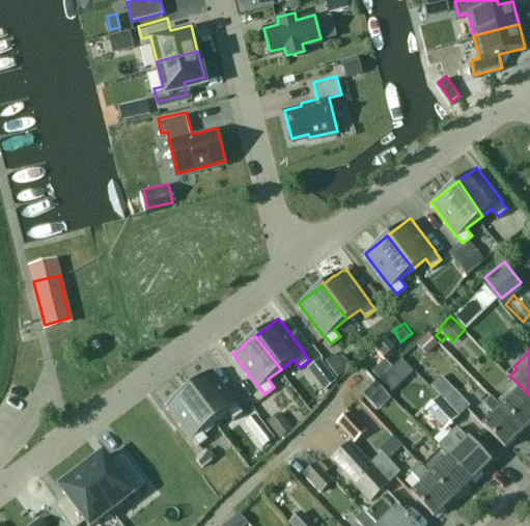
[(351,364),(340,352),(336,355),(333,351),(324,357),(328,363),(336,375),(351,364)]
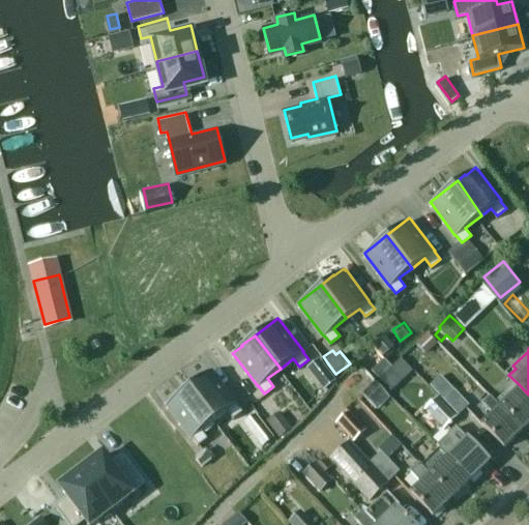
[(405,354),(380,377),(393,391),(418,369),(405,354)]
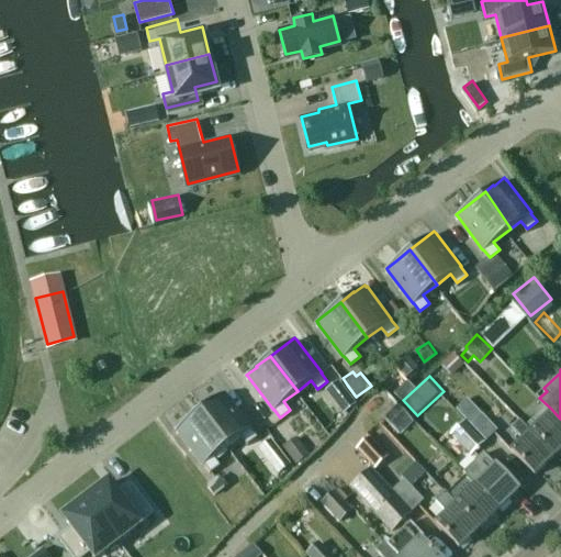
[(214,399),(214,398),(200,409),(227,444),(240,434),(247,442),(257,434),(250,426),(251,425),(226,392),(226,393),(224,391),(214,399)]
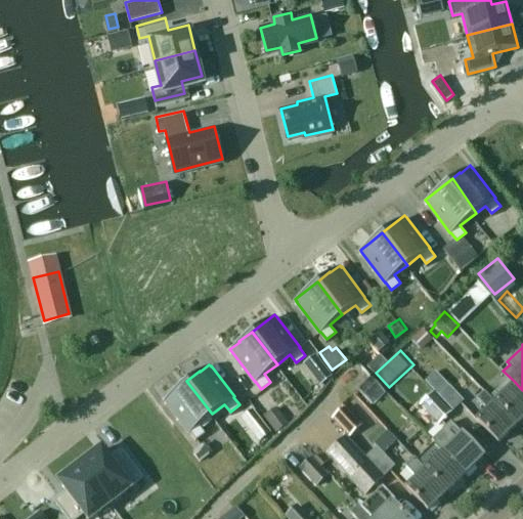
[(358,386),(374,401),(386,391),(369,375),(358,386)]
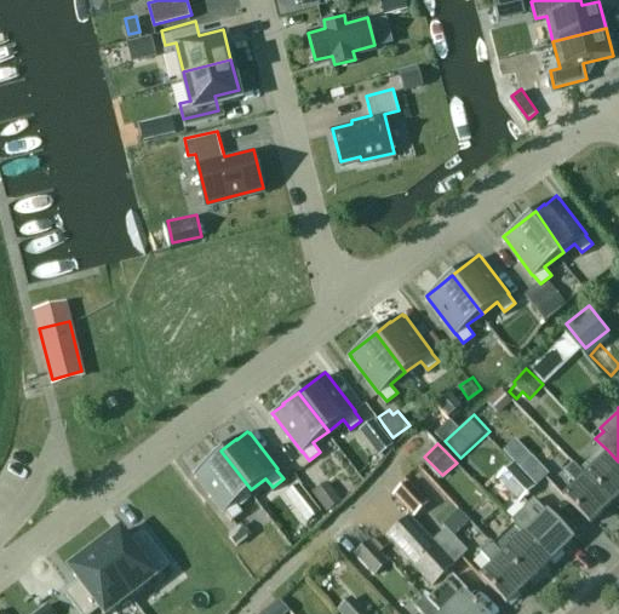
[(221,451),(206,463),(195,471),(196,474),(224,510),(225,510),(231,518),(242,510),(235,501),(251,489),(221,451)]
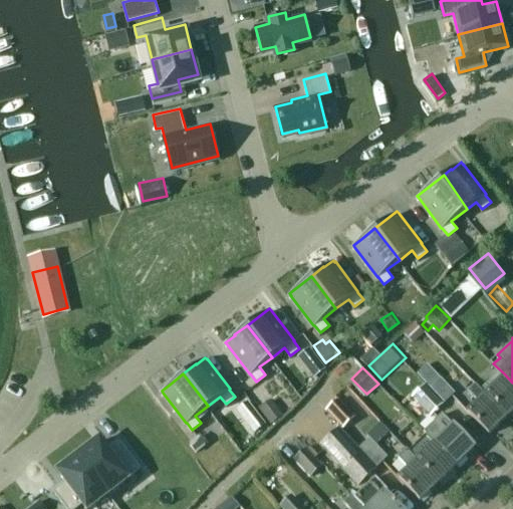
[(512,383),(504,373),(486,392),(507,414),(512,408),(512,383)]
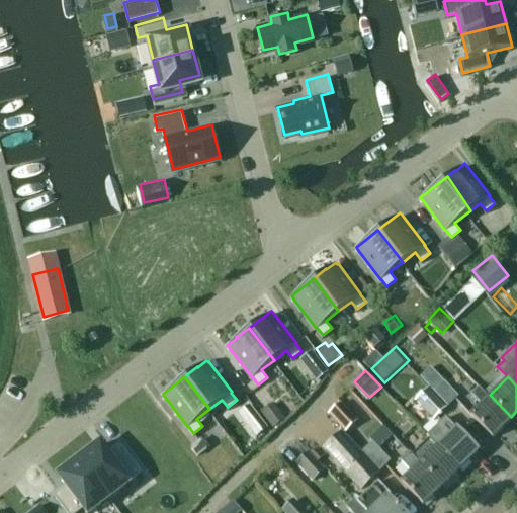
[(444,377),(433,388),(449,406),(460,395),(444,377)]
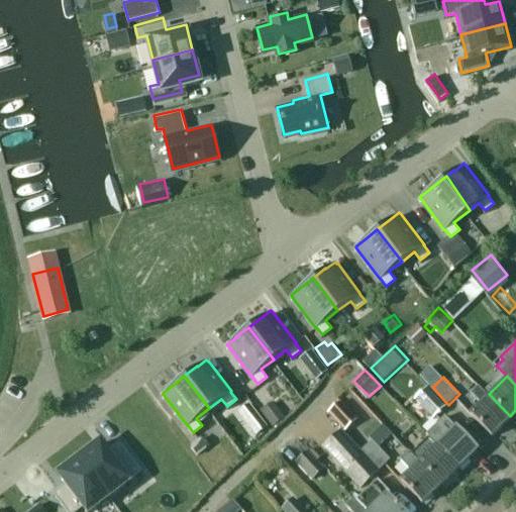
[(481,401),(471,411),(492,433),(510,416),(489,394),(478,383),(471,390),(481,401)]
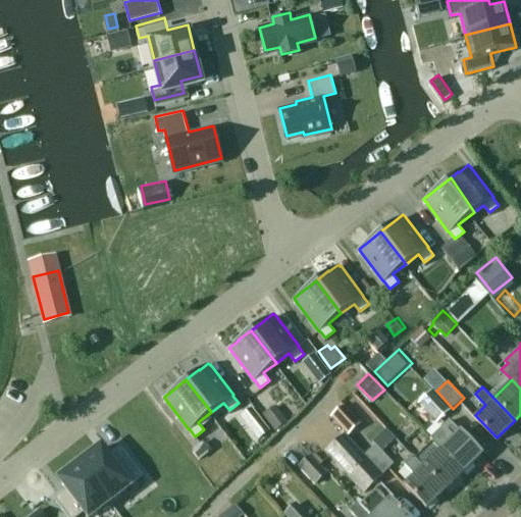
[(449,406),(430,389),(418,401),(436,419),(449,406)]
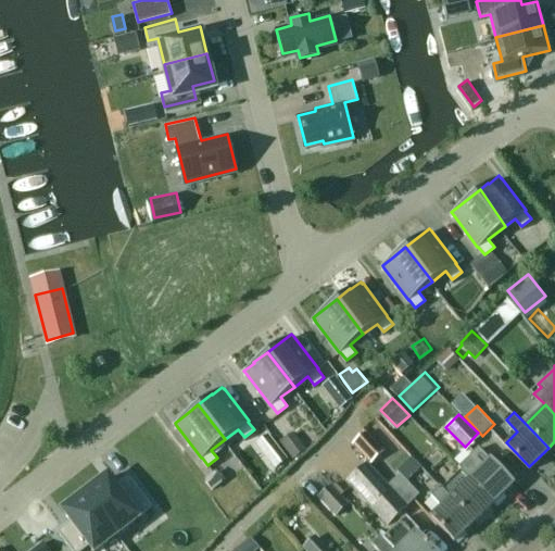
[(281,439),(292,453),(303,445),(292,430),(281,439)]
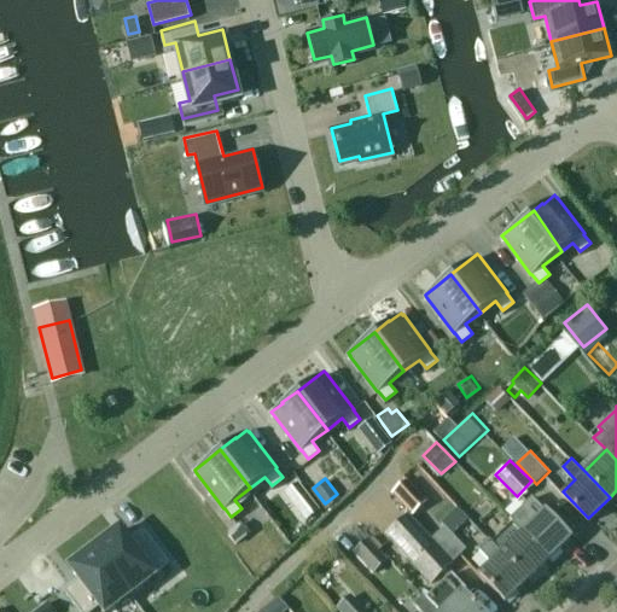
[(290,495),(308,519),(324,507),(304,484),(290,495)]
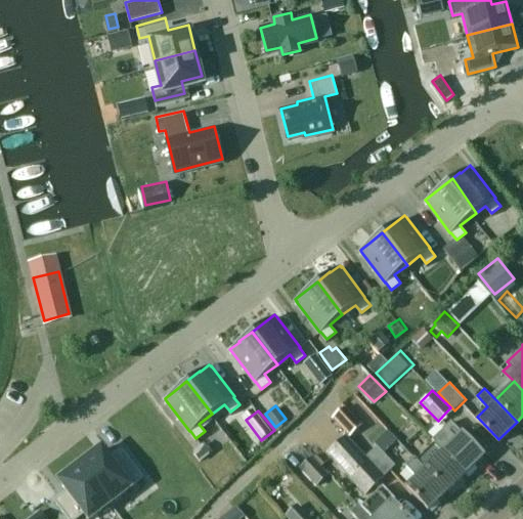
[(433,438),(434,440),(465,472),(484,453),(451,421),(433,438)]
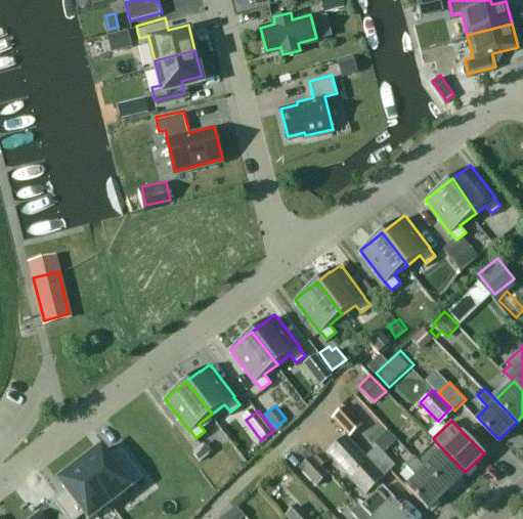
[(391,450),(401,441),(390,429),(380,437),(391,450)]
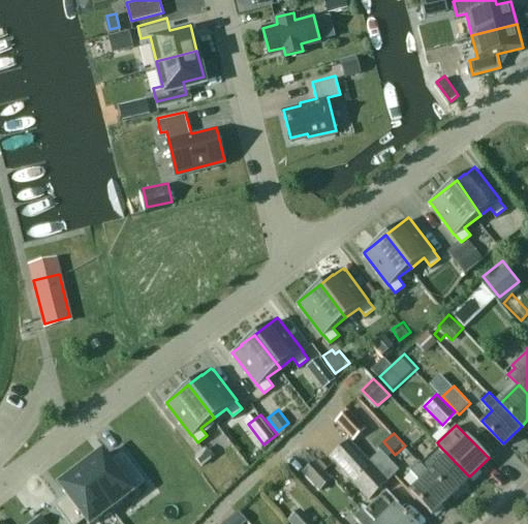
[(192,453),(200,464),(214,454),(206,443),(192,453)]
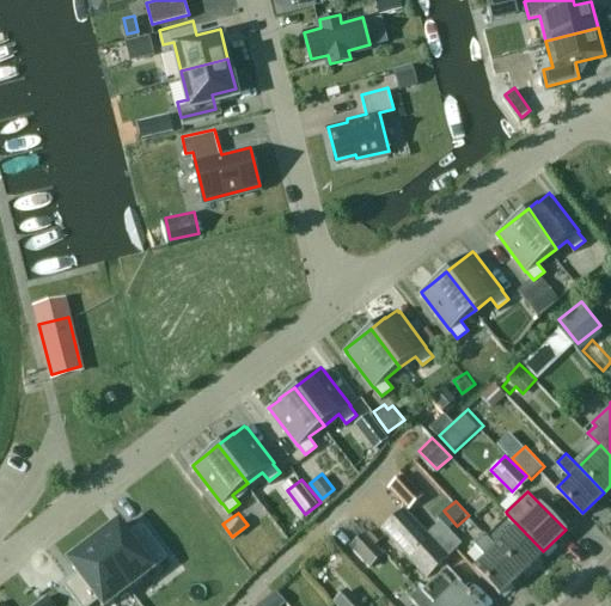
[(507,514),(498,525),(488,533),(487,534),(521,571),(543,551),(507,514)]
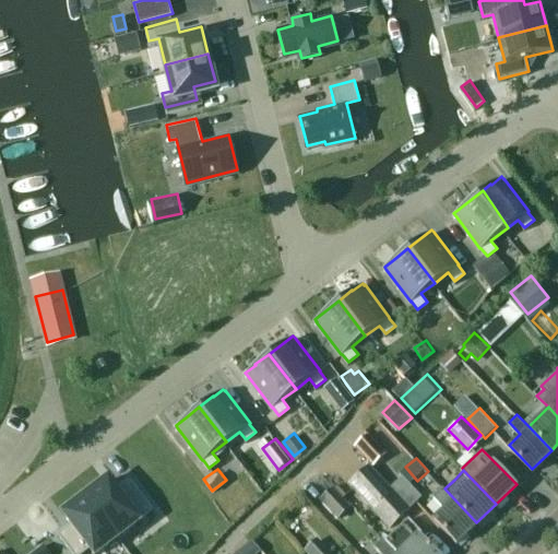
[(402,474),(391,485),(408,505),(420,494),(402,474)]
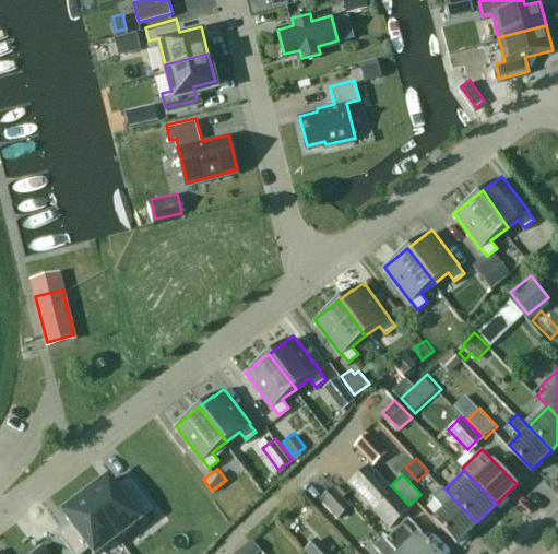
[(108,476),(85,494),(117,535),(140,519),(139,518),(153,508),(130,476),(116,487),(108,476)]
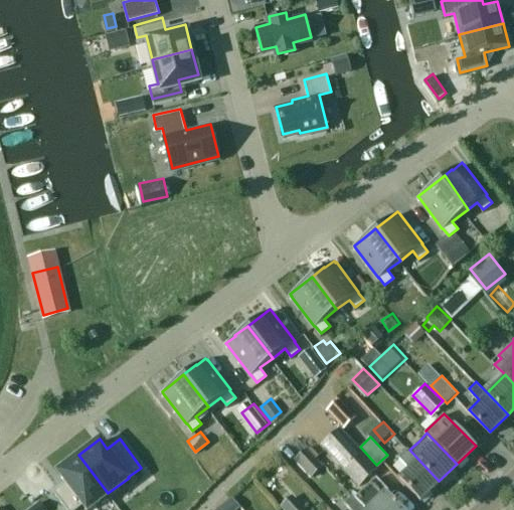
[(308,476),(322,465),(307,447),(294,458),(308,476)]
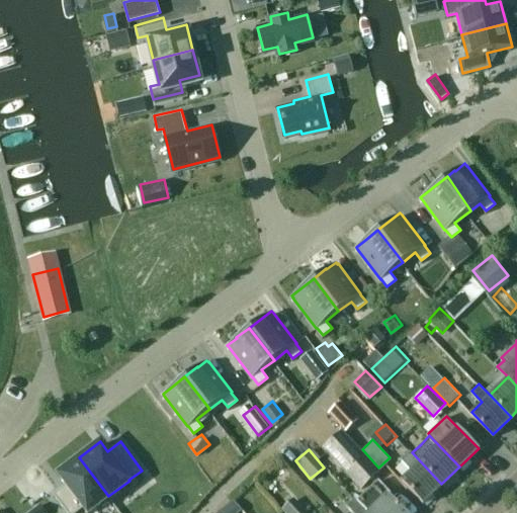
[(441,484),(412,452),(413,451),(411,449),(401,458),(412,469),(402,479),(423,502),(441,484)]
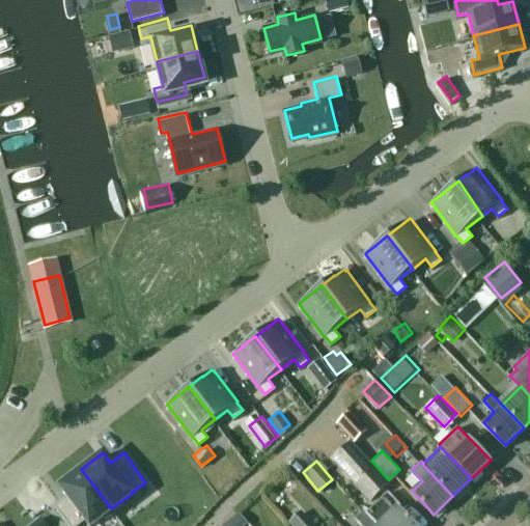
[(370,463),(354,479),(370,497),(388,480),(370,463)]
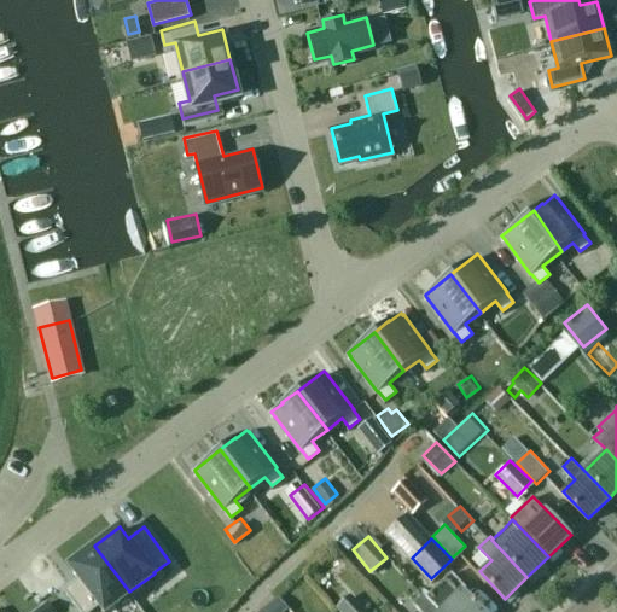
[(79,576),(63,588),(81,611),(86,611),(99,602),(105,610),(129,592),(94,546),(70,564),(79,576)]
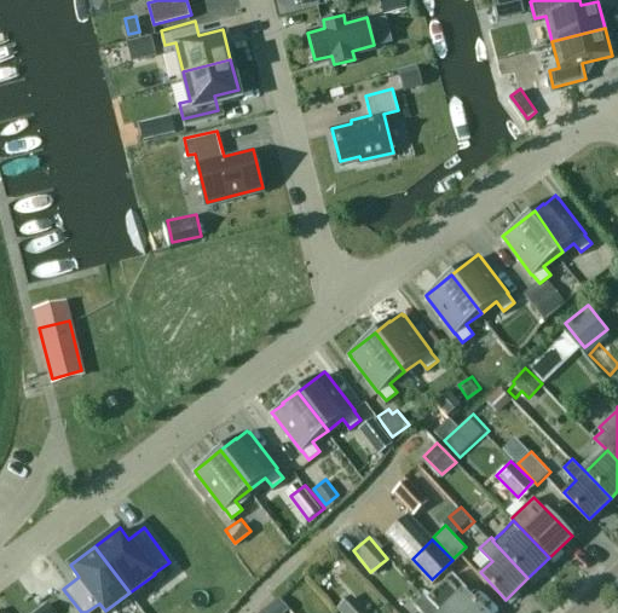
[(467,587),(451,570),(426,595),(440,611),(442,612),(485,612),(463,589),(467,587)]
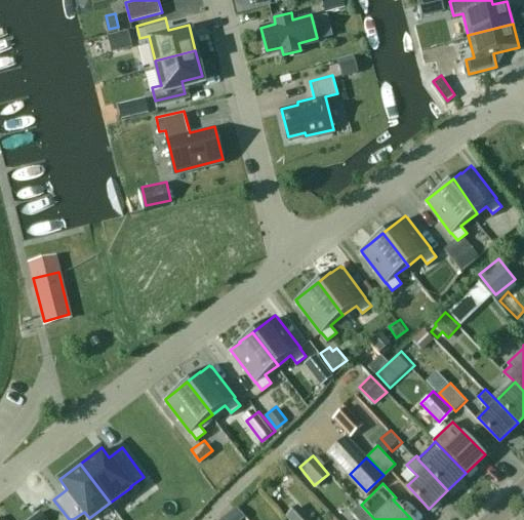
[(291,519),(315,519),(298,502),(286,514),(291,519)]
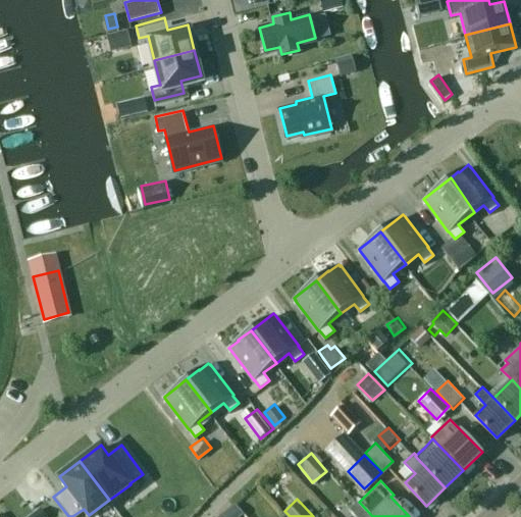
[(358,516),(372,516),(371,515),(359,502),(357,500),(350,508),(358,516)]
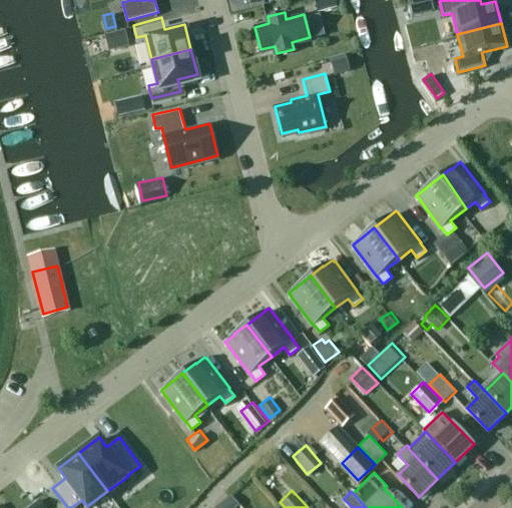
[(244,507),(236,497),(221,507),(244,507)]
